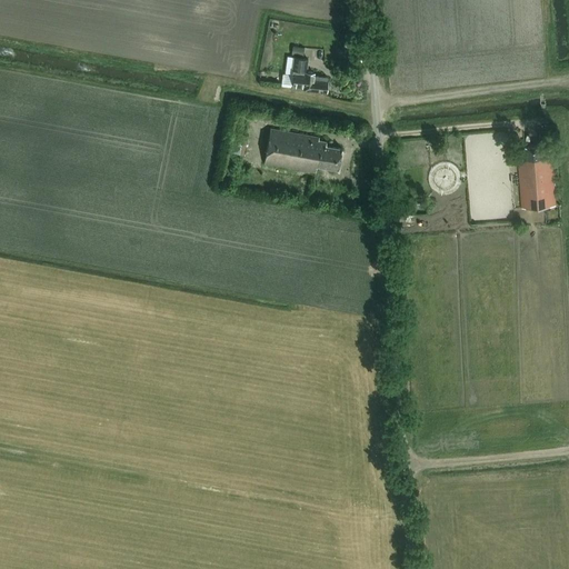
[(303,57),(305,48),(292,47),(291,55),(303,57)]
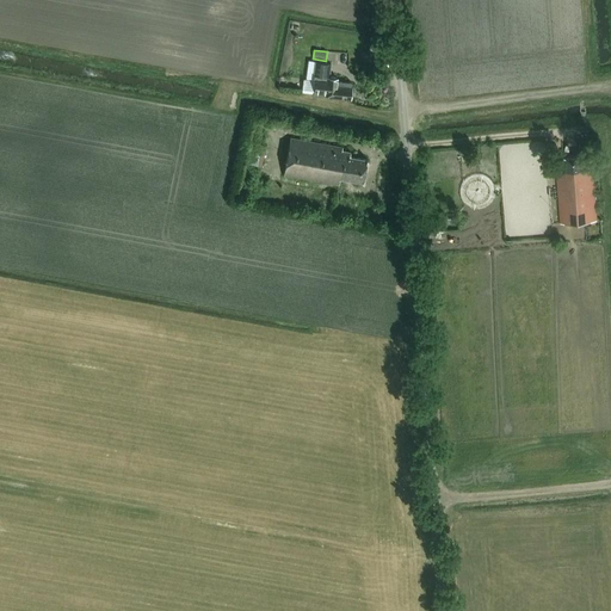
[(315,61),(315,63),(314,82),(316,82),(314,96),(326,97),(351,99),(352,88),(351,88),(351,84),(338,82),(338,80),(329,79),(331,62),(315,61)]
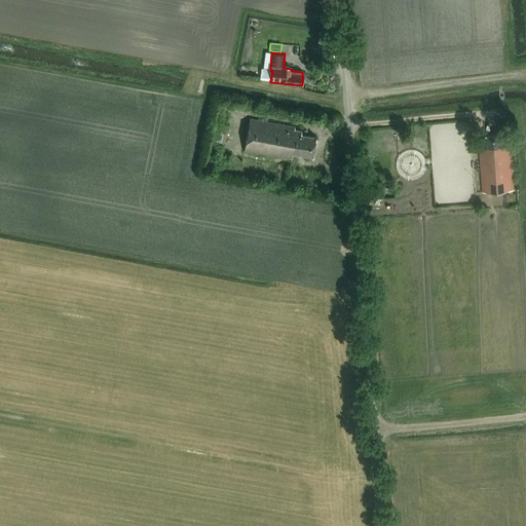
[(312,157),(316,138),(301,135),(302,132),(294,130),(295,127),(250,119),(245,151),(292,160),(293,154),(312,157)]
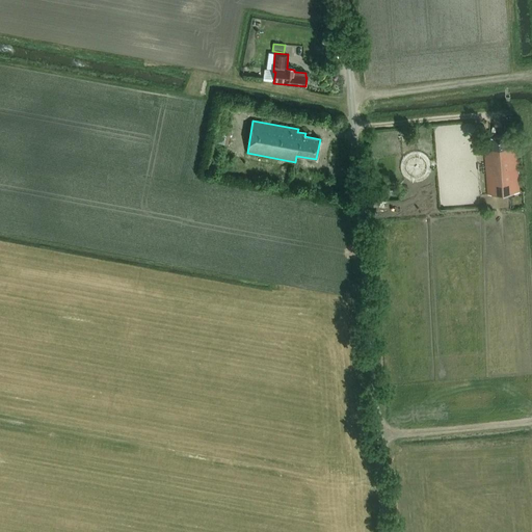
[(227,144),(230,127),(219,125),(216,142),(227,144)]
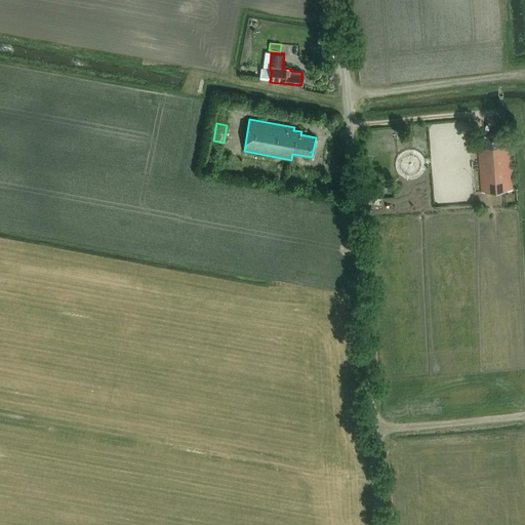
[(483,192),(513,190),(509,138),(502,138),(502,133),(484,134),(485,140),(478,140),(483,192)]
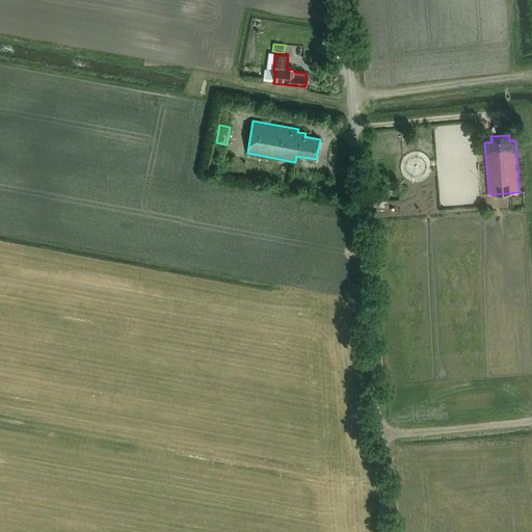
All buildings are outlined.
